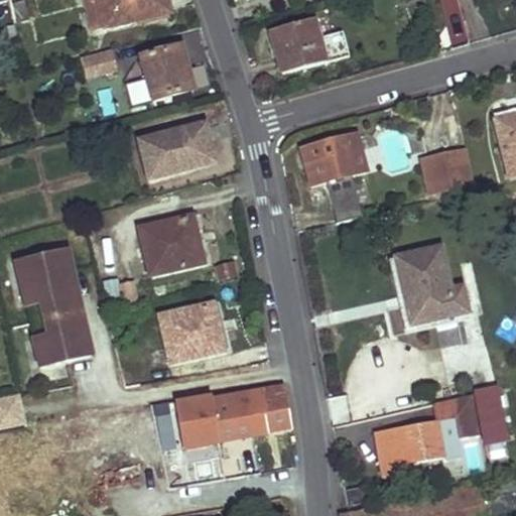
[(97,0),(84,0),(91,29),(103,26),(97,0)]
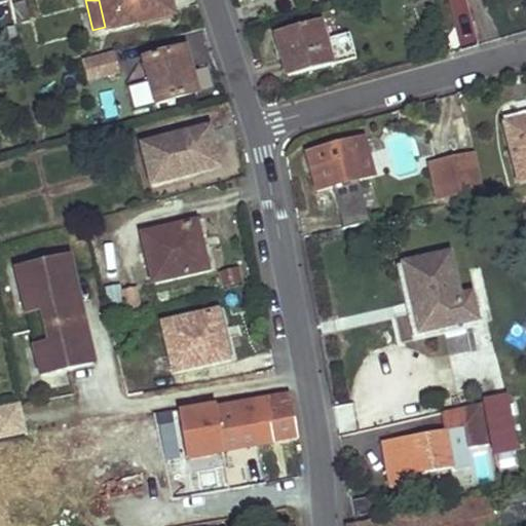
[(172,12),(168,0),(99,0),(105,27),(105,31),(140,23),(139,20),(172,12)]
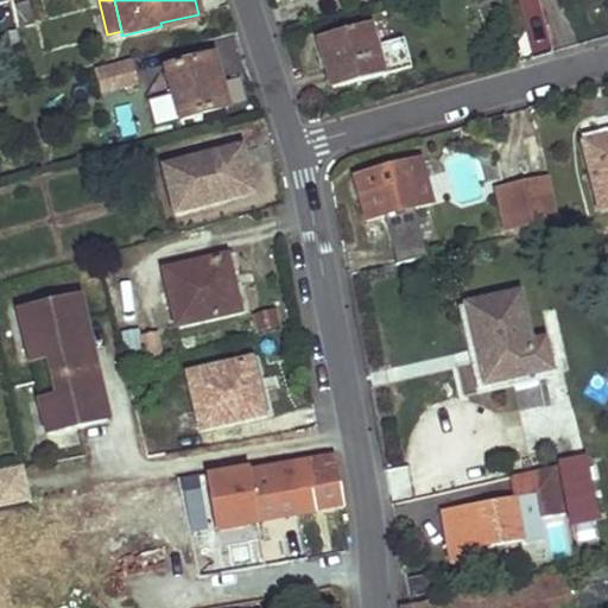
[(33,25),(27,2),(12,7),(18,30),(33,25)]
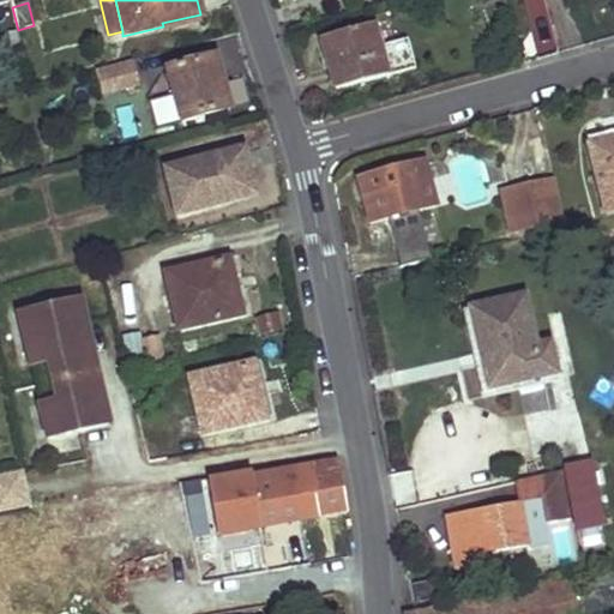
[(335,90),(387,76),(415,68),(409,44),(380,53),(372,24),(321,37),(335,90)]
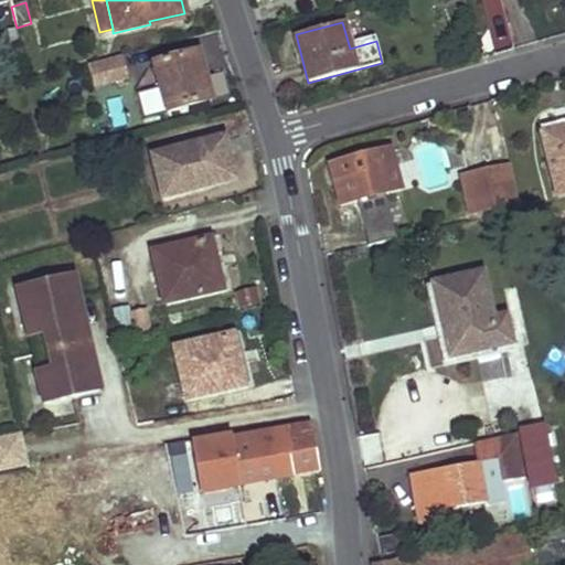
[(199,52),(156,64),(169,113),(212,100),(199,52)]
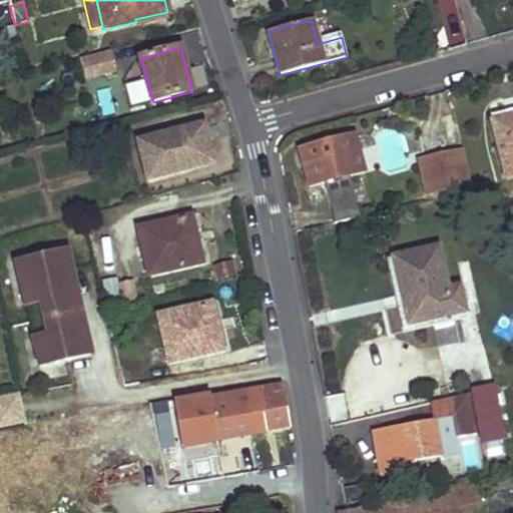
[(115,71),(110,52),(81,60),(86,79),(115,71)]
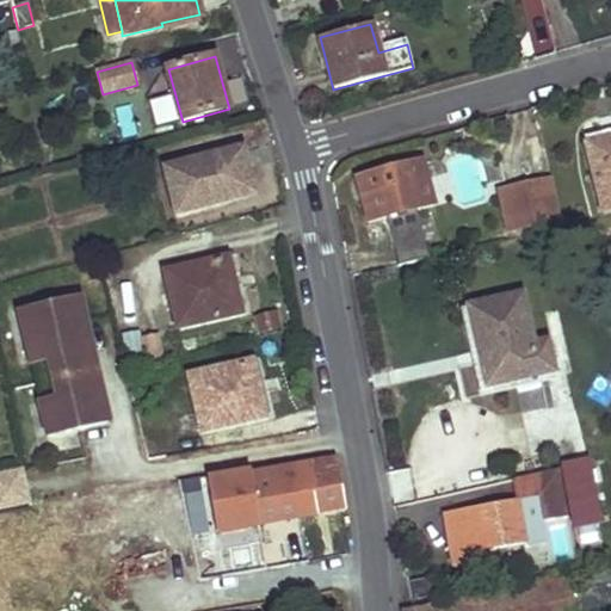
[(610,133),(582,140),(584,149),(610,142),(610,133)]
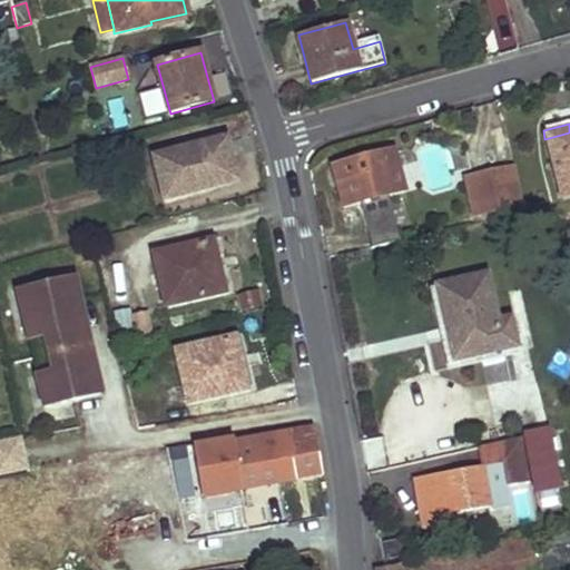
[(569,133),(544,139),(560,202),(569,199),(569,133)]
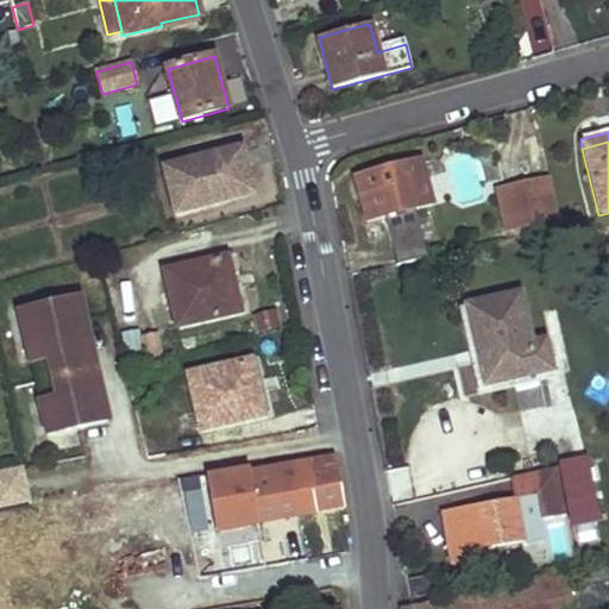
[(240,149),(164,169),(175,214),(252,194),(240,149)]
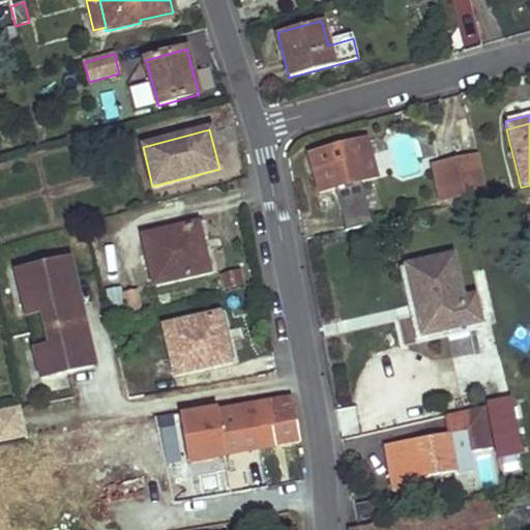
[(365,140),(375,177),(385,175),(376,137),(365,140)]
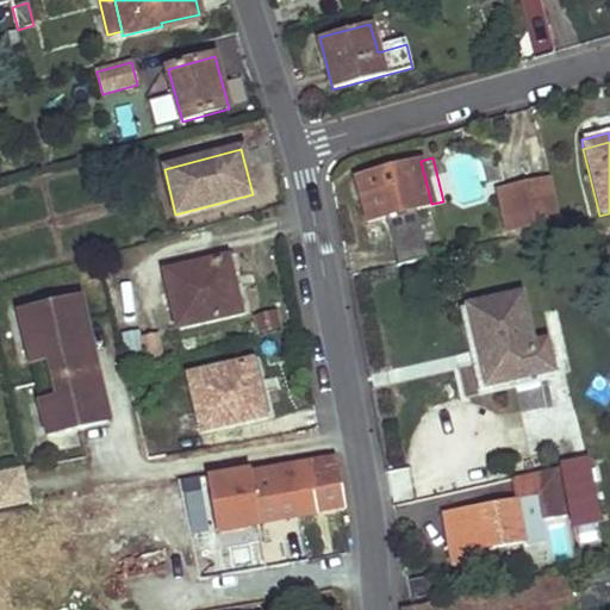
[(421,161),(355,176),(366,221),(384,216),(397,265),(427,259),(414,209),(431,204),(421,161)]
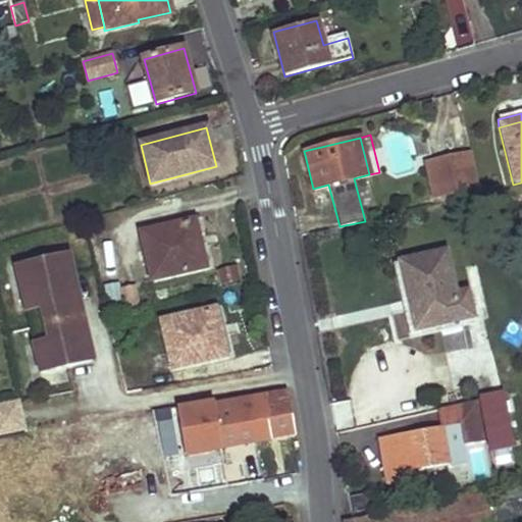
[(481,195),(471,152),(427,161),(432,190),(436,189),(438,200),(458,196),(458,200),(481,195)]
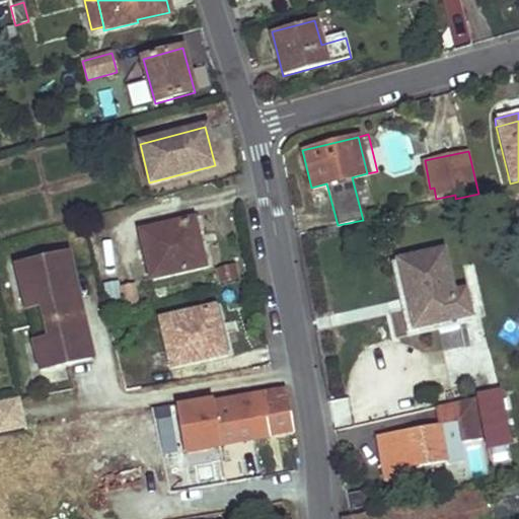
[(200,218),(195,219),(205,267),(211,266),(200,218)]
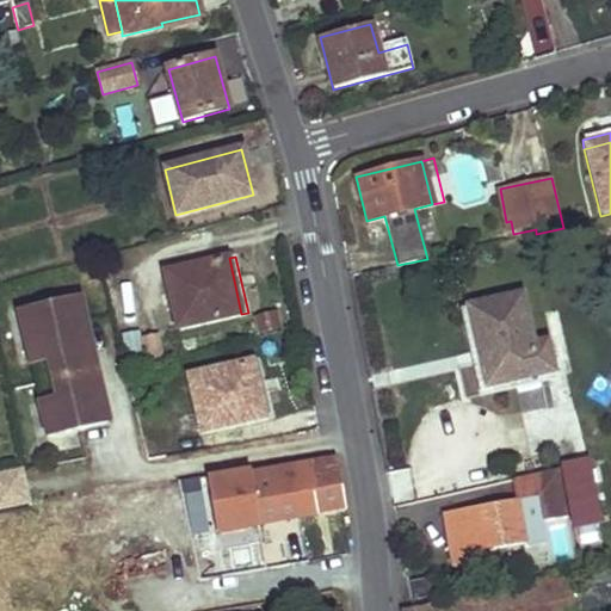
[(229,258),(166,272),(179,327),(241,314),(229,258)]
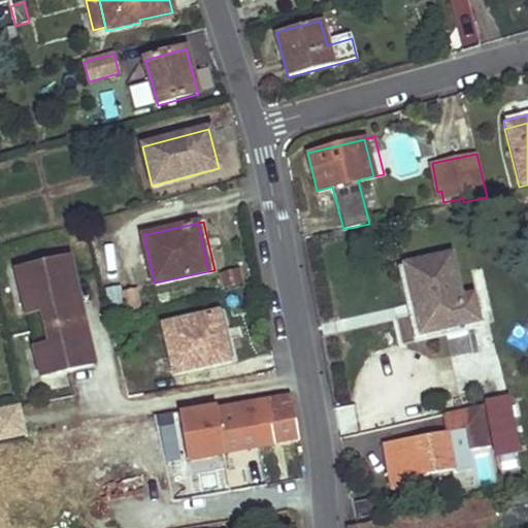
[(450,256),(405,266),(415,305),(419,304),(425,334),(480,322),(473,296),(460,299),(450,256)]
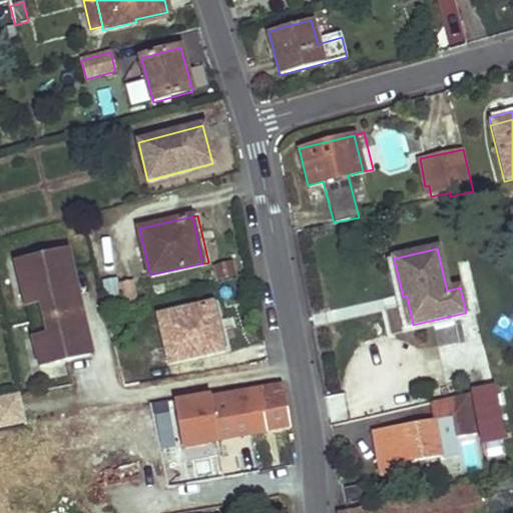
[(86,355),(75,312),(61,252),(11,265),(16,286),(30,282),(44,338),(30,341),(36,367),(86,355)]
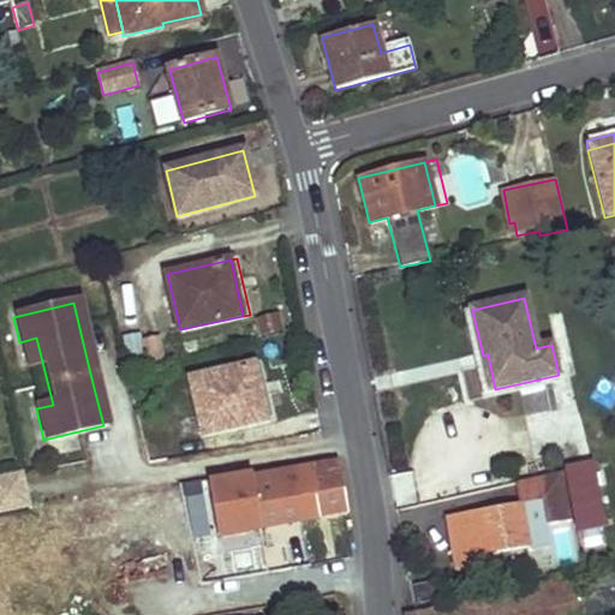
[(261,363),(255,364),(266,421),(273,419),(261,363)]
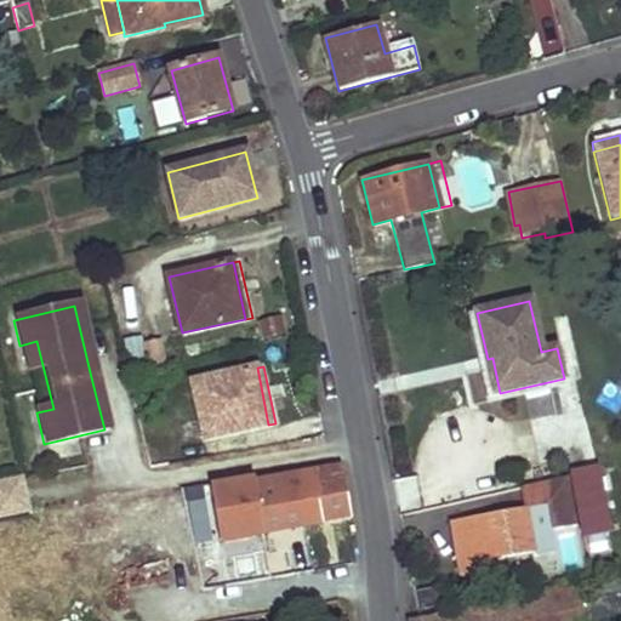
[(257,368),(193,381),(205,439),(268,425),(257,368)]
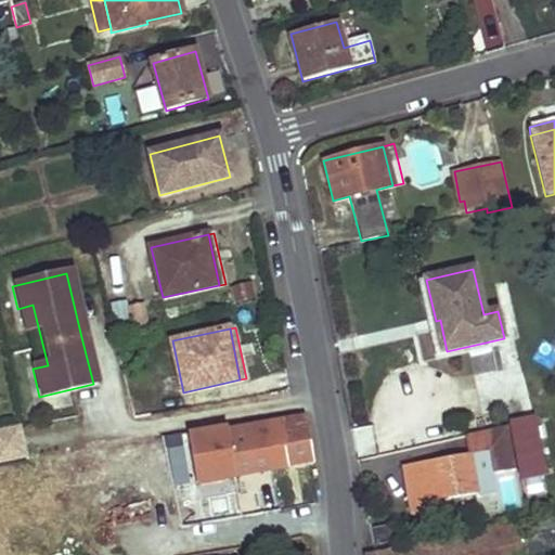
[(189,435),(197,483),(239,477),(266,472),(315,463),(306,416),(280,420),(280,423),(229,431),(228,429),(189,435)]
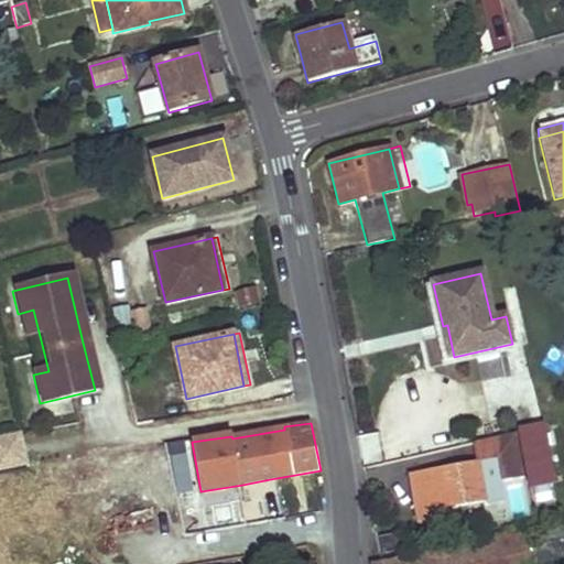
[(552,458),(544,424),(518,429),(527,475),(540,472),(538,461),(552,458)]
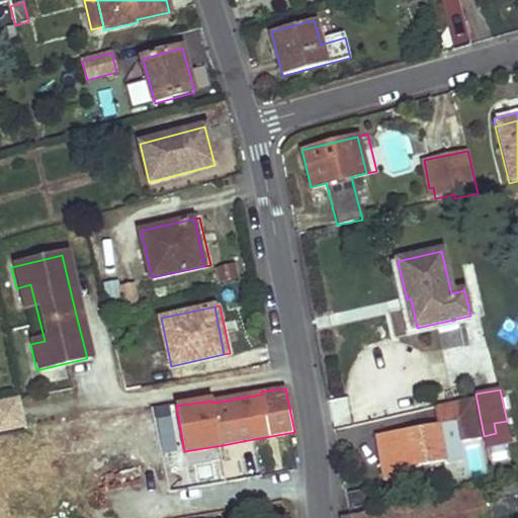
[(327,399),(333,429),(353,424),(347,395),(327,399)]
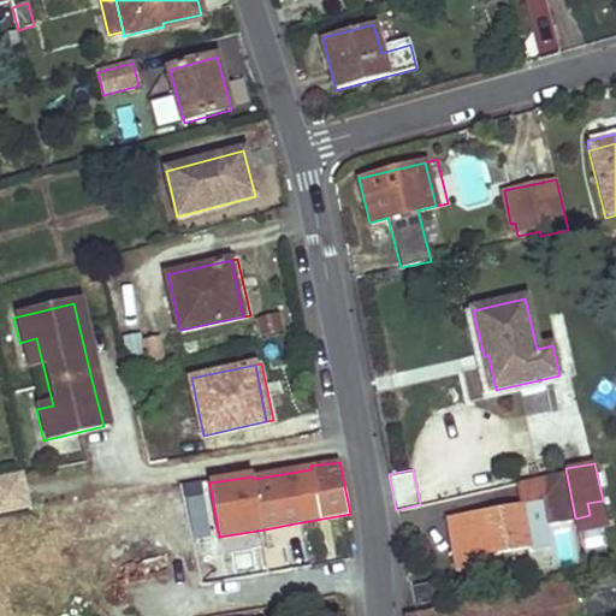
[(563,471),(514,483),(517,504),(445,517),(456,572),(481,567),(480,561),(490,558),(489,554),(526,545),(527,548),(551,542),(548,522),(573,517),(563,471)]
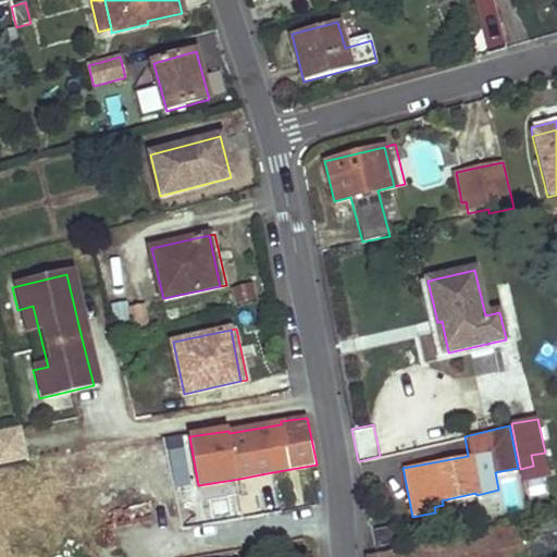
[(19,431),(0,434),(0,466),(24,462),(19,431)]
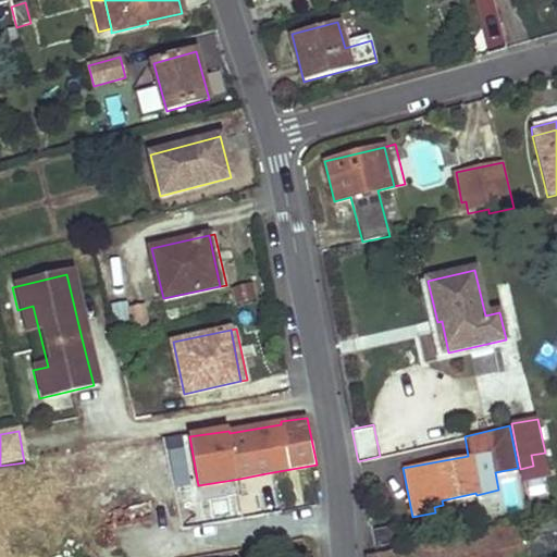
[(267,473),(239,479),(244,500),(270,496),(267,473)]
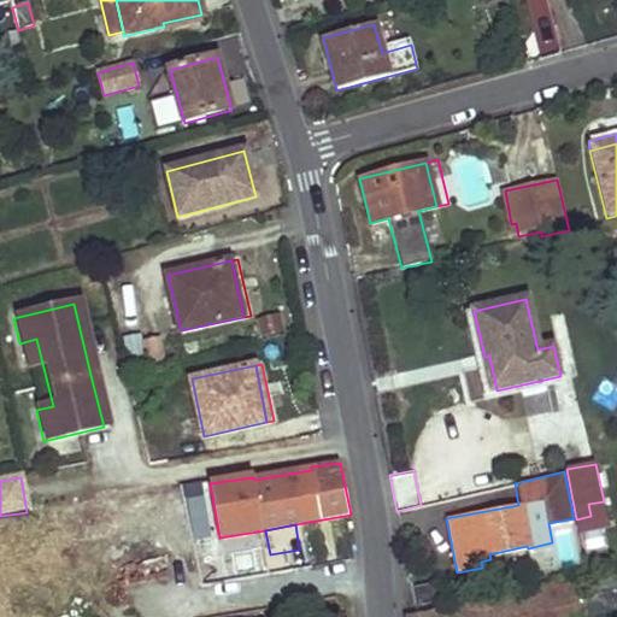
[(560,570),(580,565),(571,527),(551,532),(560,570)]
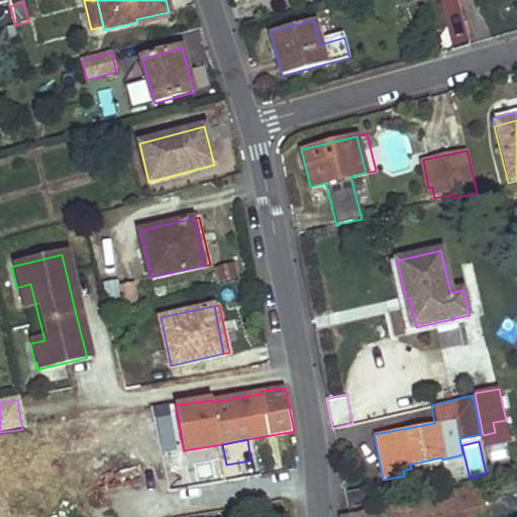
[(503,442),(491,445),(493,457),(506,455),(503,442)]
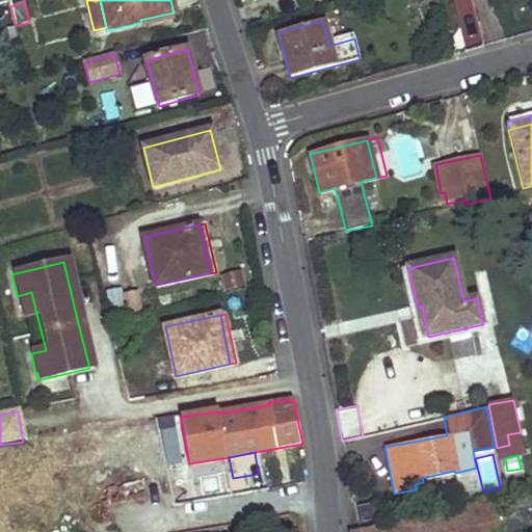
[(499,531),(500,531),(494,498),(419,516),(419,520),(421,531),(499,531)]
